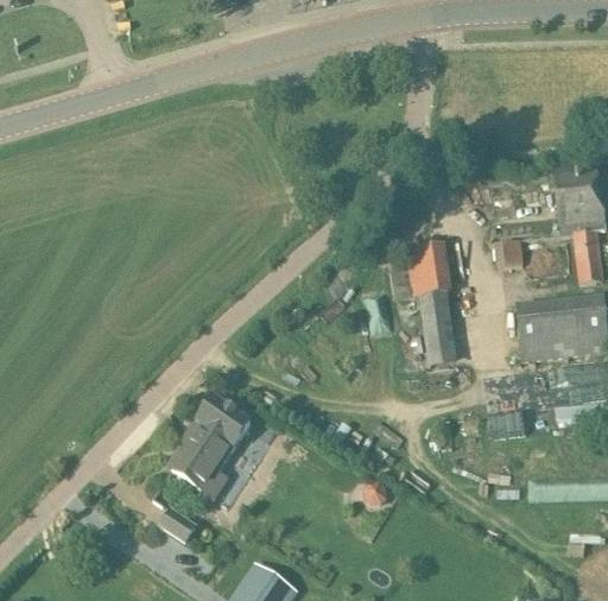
[(564,164),(555,164),(561,233),(570,232),(574,232),(580,280),(602,278),(596,228),(606,227),(597,160),(564,164)]
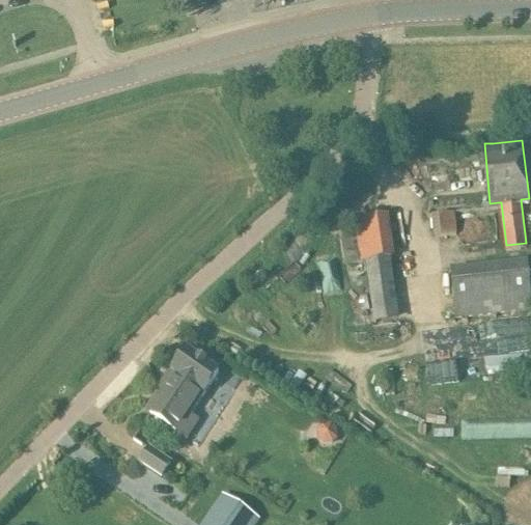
[(454,208),(438,210),(440,230),(456,229),(454,208)]
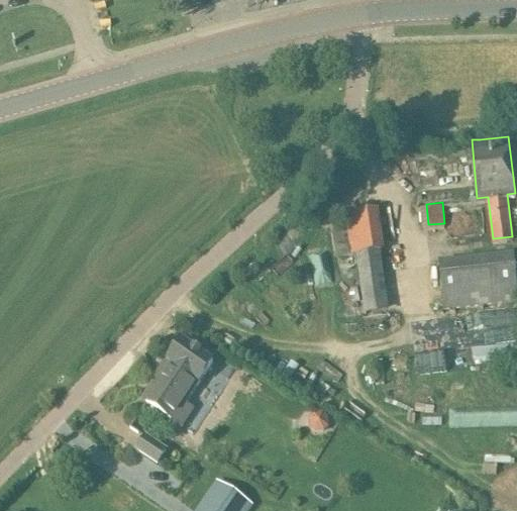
[(347,224),(333,227),(336,251),(356,249),(366,310),(388,306),(380,246),(375,207),(346,210),(347,224)]
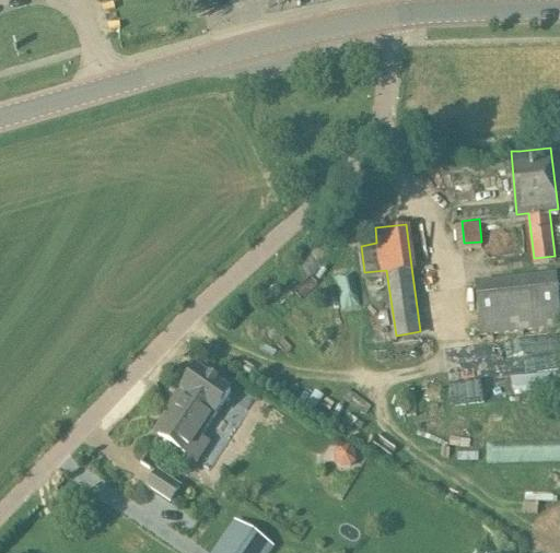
[(559,313),(556,269),(475,278),(479,331),(559,322),(559,313)]
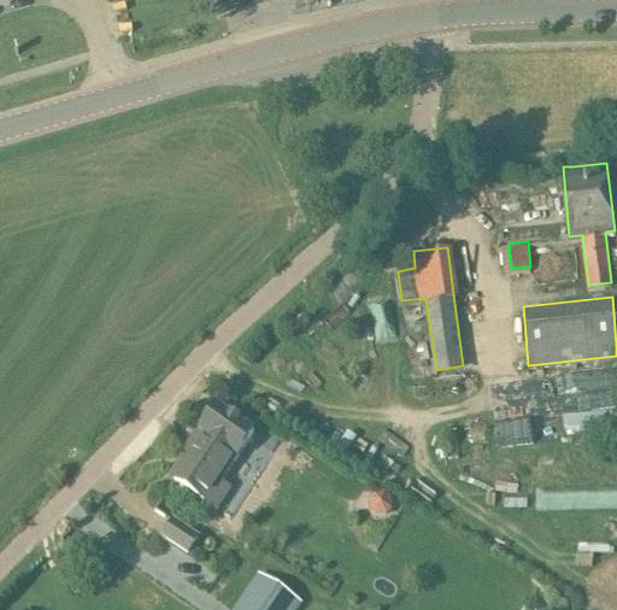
[(229,474),(225,471),(238,452),(236,451),(253,426),(216,400),(199,427),(197,426),(184,444),(189,447),(171,473),(216,503),(229,484),(225,480),(229,474)]
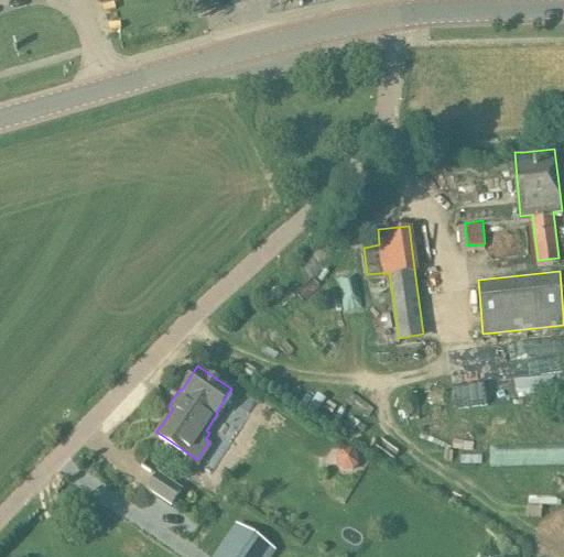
[(563,372),(518,378),(519,388),(544,384),(545,396),(563,394),(563,372)]
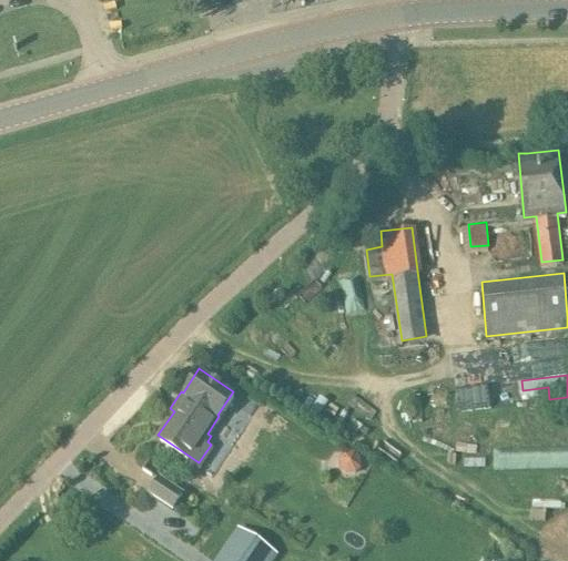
[(345,449),(341,455),(341,465),(346,469),(356,469),(361,463),(361,454),(354,448),(345,449)]
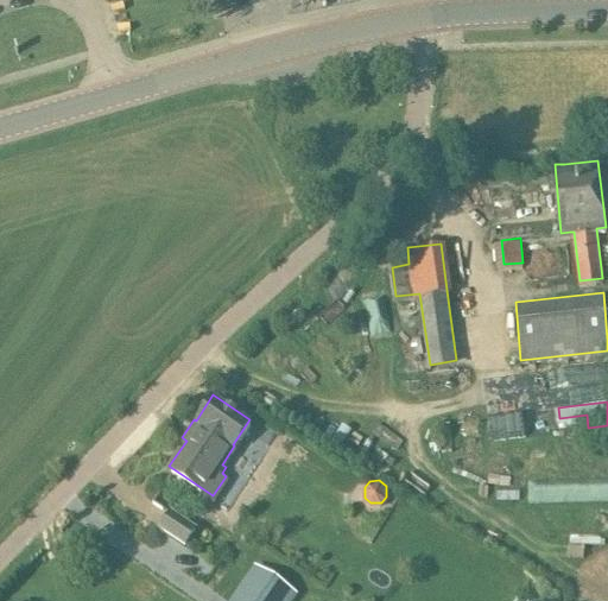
[(171,505),(158,523),(185,541),(197,523),(171,505)]
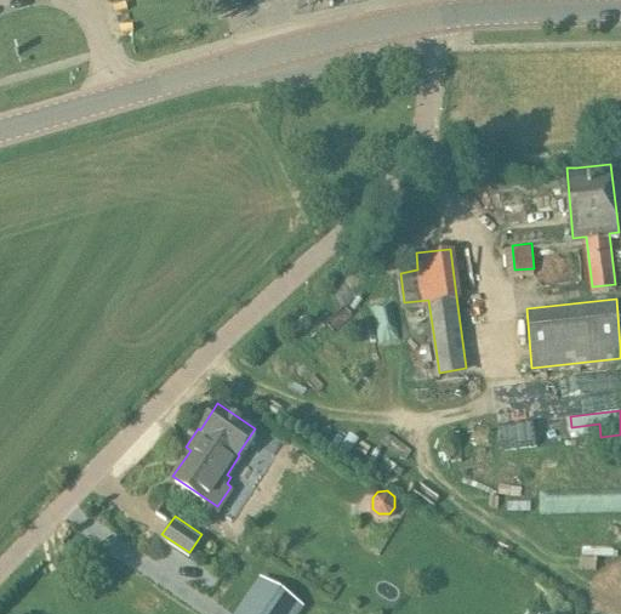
[(232,613),(291,613),(301,601),(261,573),(232,613)]
